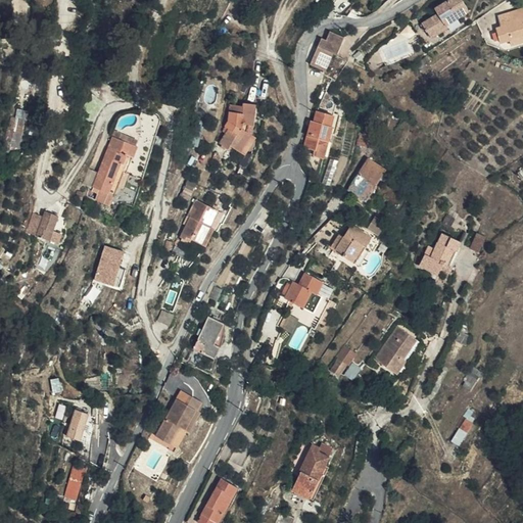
[(428,34),(430,37),(435,30),(441,25),(443,22),(447,19),(448,18),(456,15),(463,13),(465,13),(467,11),(459,0),(446,0),(434,9),(437,13),(423,26),(425,30),(422,33),(425,37),(428,34)]
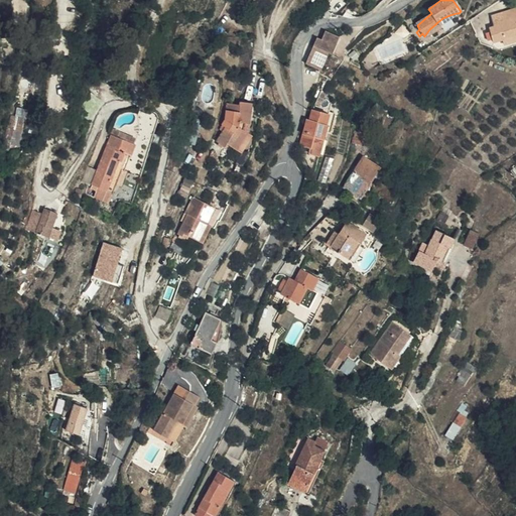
[(515,8),(514,3),(490,13),(494,23),(489,25),(495,40),(505,36),(506,41),(515,36),(515,8)]
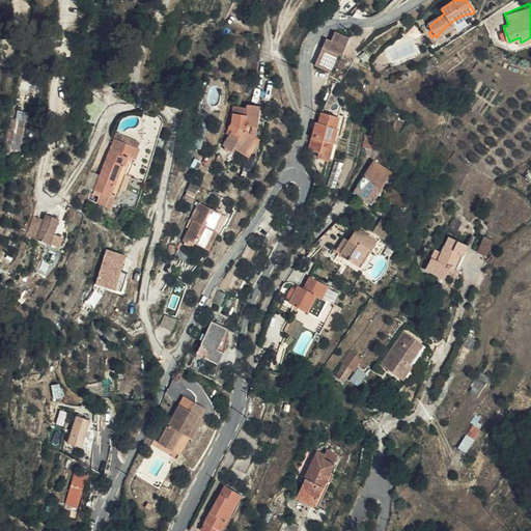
[(457,24),(472,14),(470,14),(463,16),(455,19),(454,20),(457,24)]
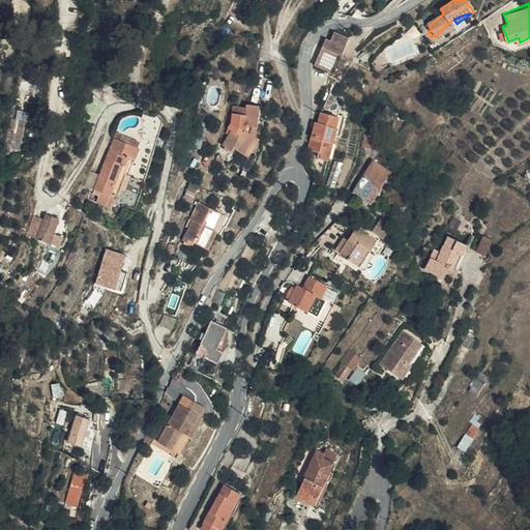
[(441,30),(436,37),(437,38),(452,27),(449,23),(447,25),(441,30)]
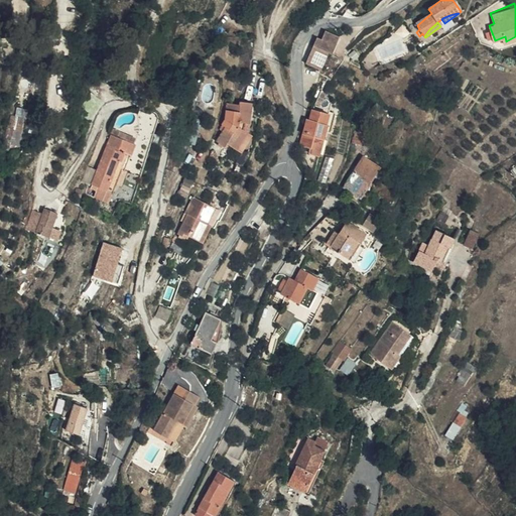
[(339,41),(342,35),(328,29),(326,33),(329,34),(339,41)]
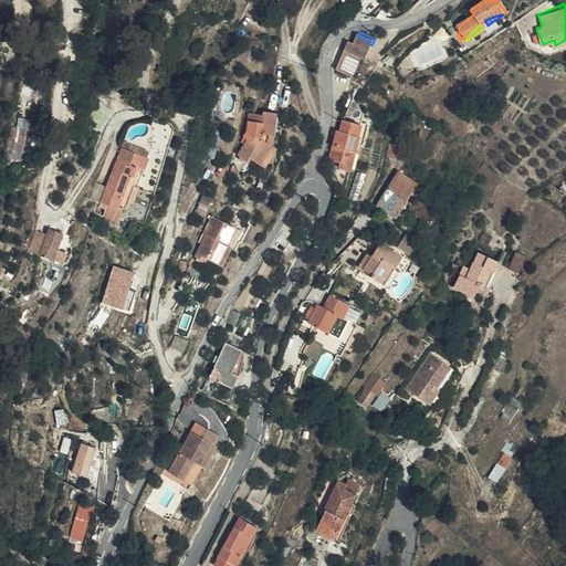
[(367,54),(371,45),(360,38),(357,37),(355,41),(350,39),(345,51),(347,51),(356,51),(360,52),(365,53),(367,54)]
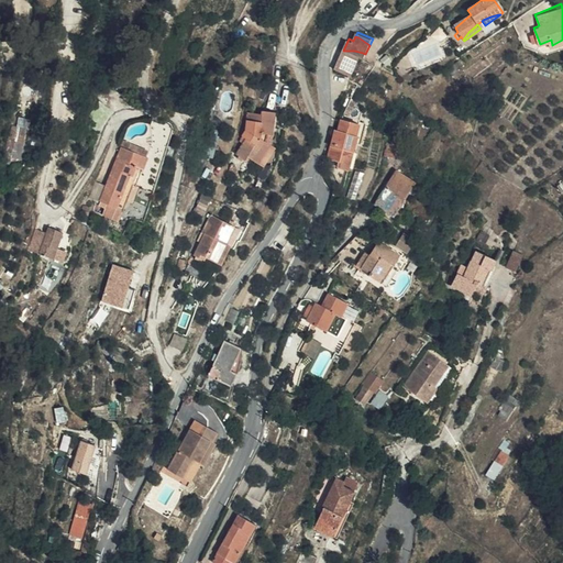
[(346,55),(341,56),(335,67),(352,75),(360,57),(354,56),(346,55)]
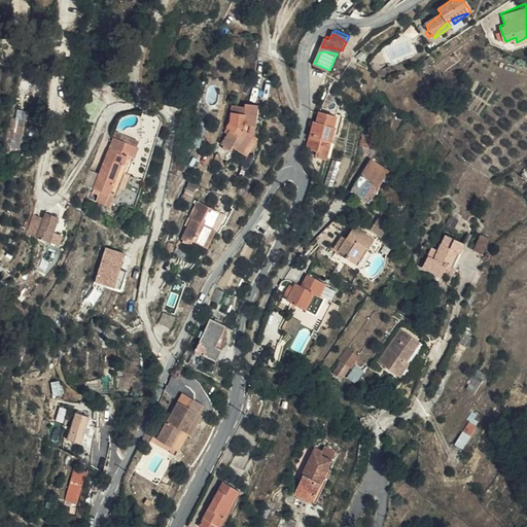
[(92,86),(90,85),(86,83),(85,84),(89,88),(91,91),(93,93),(94,94),(97,90),(94,89),(92,86)]
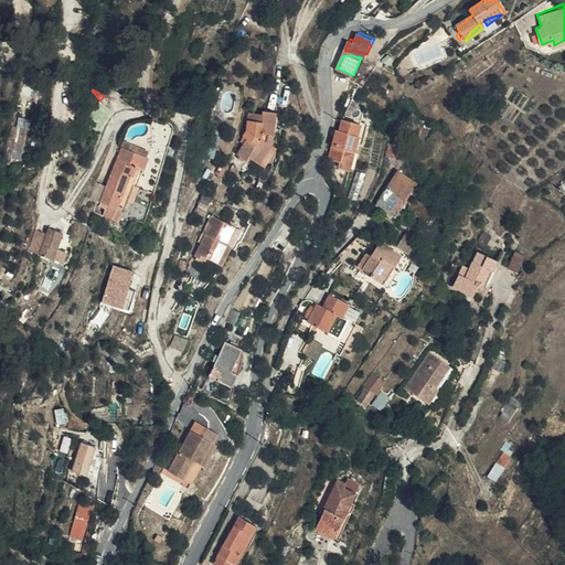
[(95,94),(92,91),(77,109),(88,118),(89,116),(92,113),(95,94)]
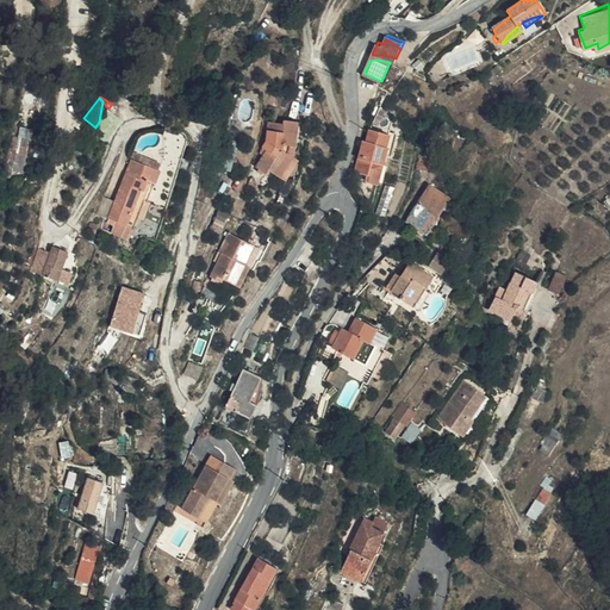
[(99,122),(109,109),(107,107),(105,105),(103,101),(99,122)]
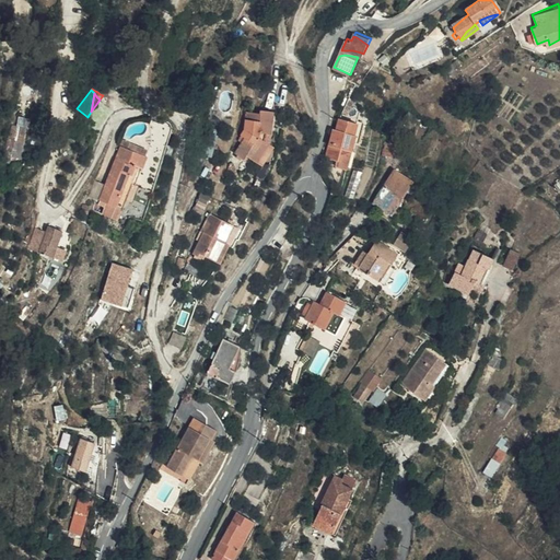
[(246,152),(257,159),(269,140),(261,135),(264,129),(270,131),(273,108),(261,107),(260,112),(247,108),(245,125),(241,131),(245,133),(234,149),(244,155),(246,152)]
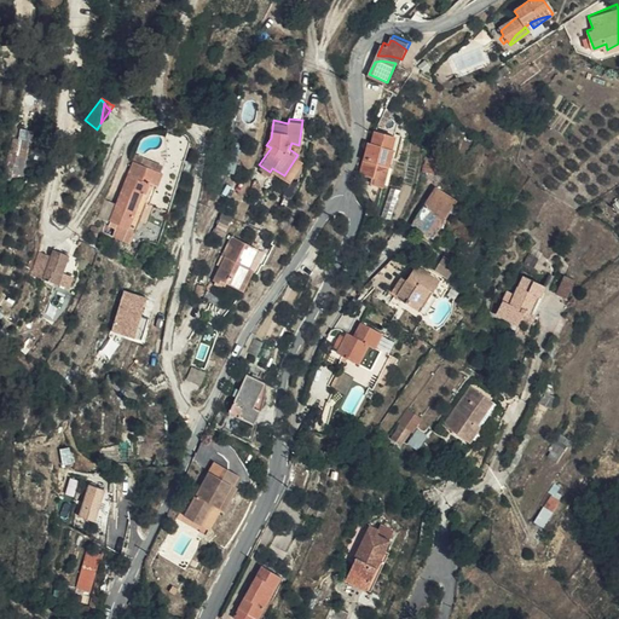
[(385,166),(389,167),(394,149),(393,149),(397,137),(376,131),(372,142),(370,142),(360,173),(372,178),(380,179),(385,166)]
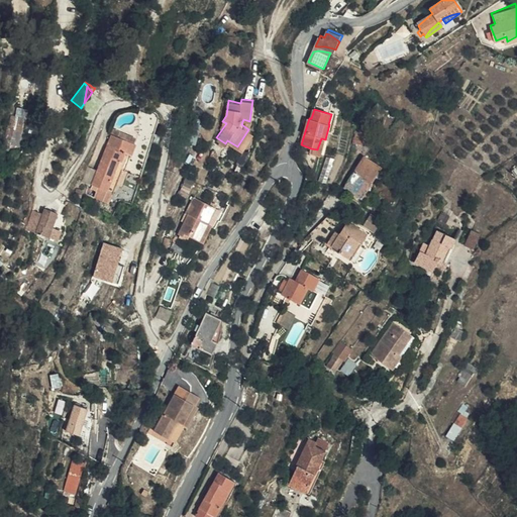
[(114,124),(115,120),(107,116),(104,122),(107,124),(85,176),(91,178),(92,176),(106,182),(110,173),(117,159),(119,160),(131,131),(114,124)]
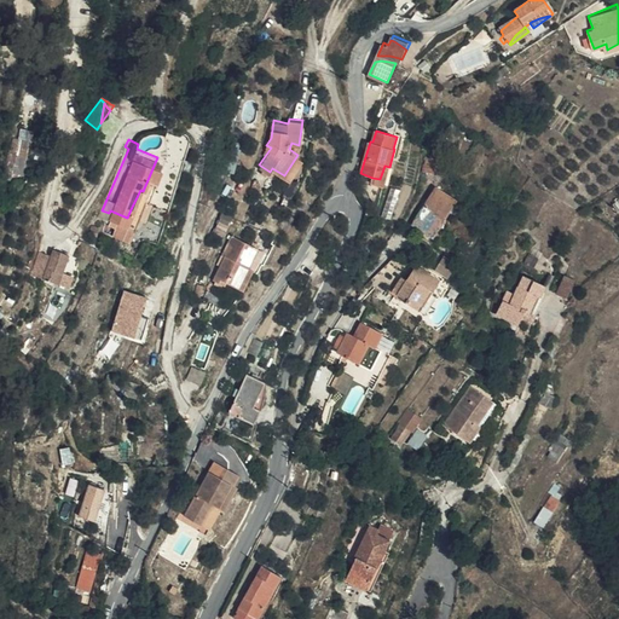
[(30,142),(21,140),(18,151),(28,154),(30,142)]
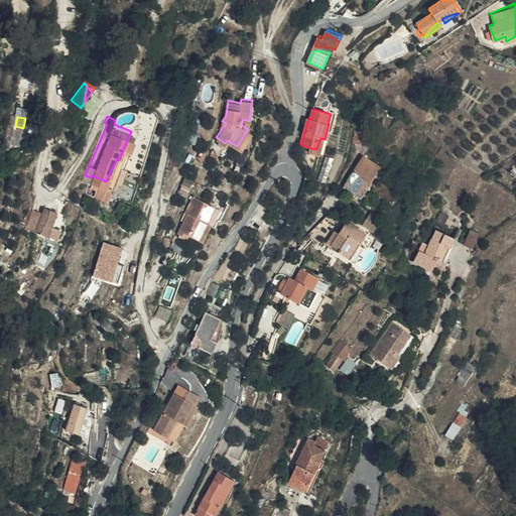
[(133,128),(115,120),(114,124),(131,131),(133,128)]
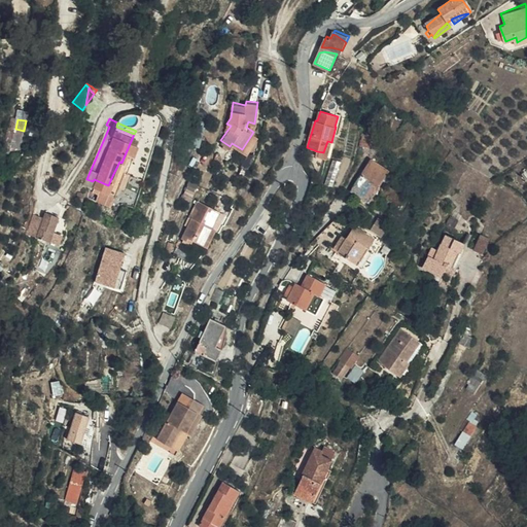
[(11,147),(14,148),(15,144),(21,145),(24,131),(15,129),(11,147)]
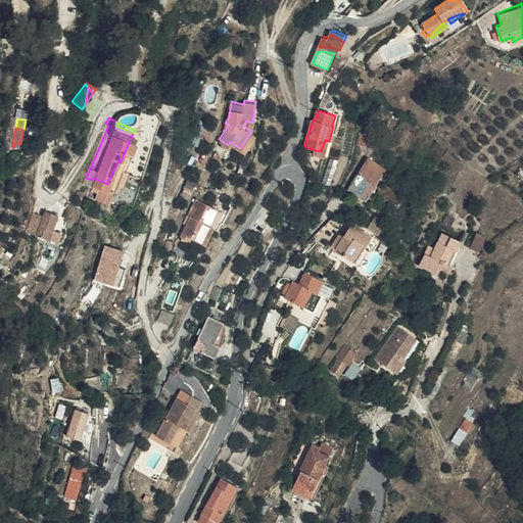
[(251,131),(240,148),(244,151),(255,134),(251,131)]
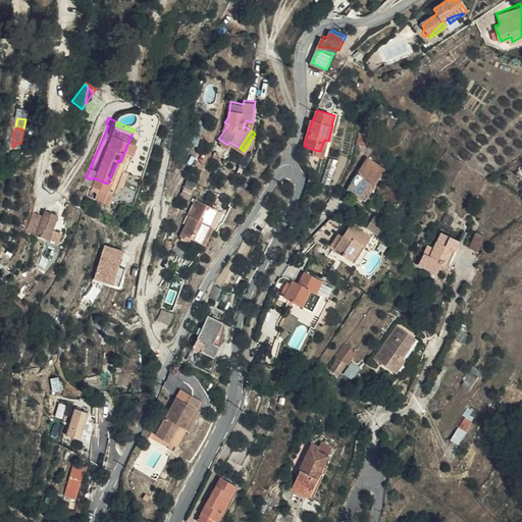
[(372,138),(367,133),(362,133),(361,146),(372,147),(372,138)]
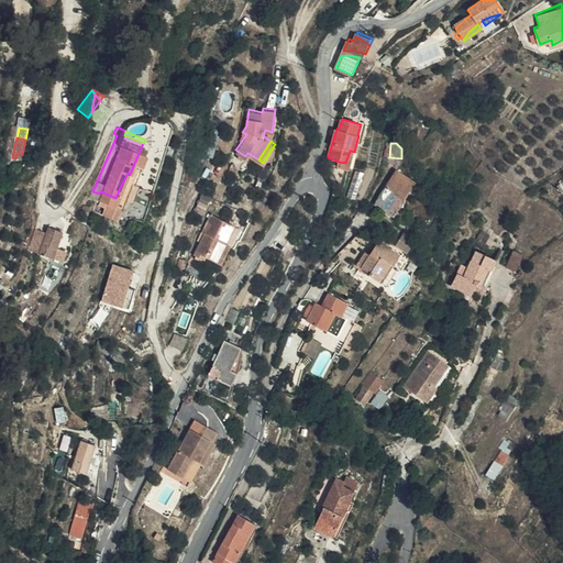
[(415,161),(401,148),(401,158),(415,161)]
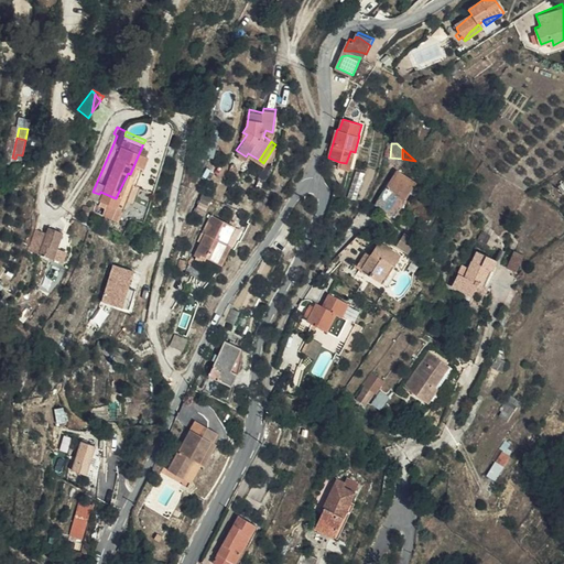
[(339,162),(338,167),(349,171),(355,152),(350,151),(346,163),(339,162)]
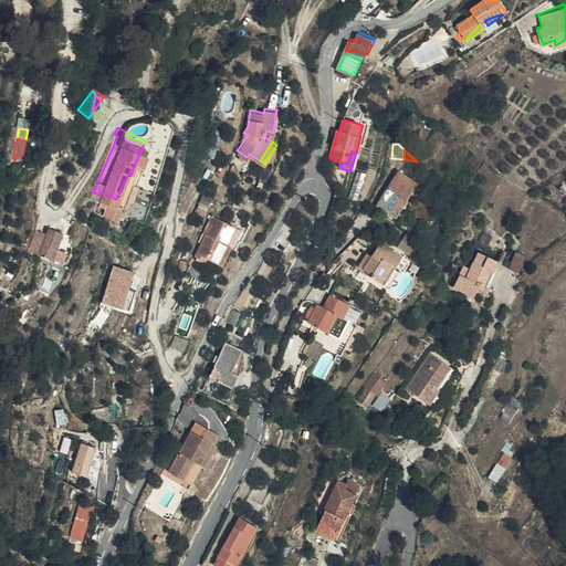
[(133,176),(130,175),(128,174),(121,189),(126,191),(133,176)]
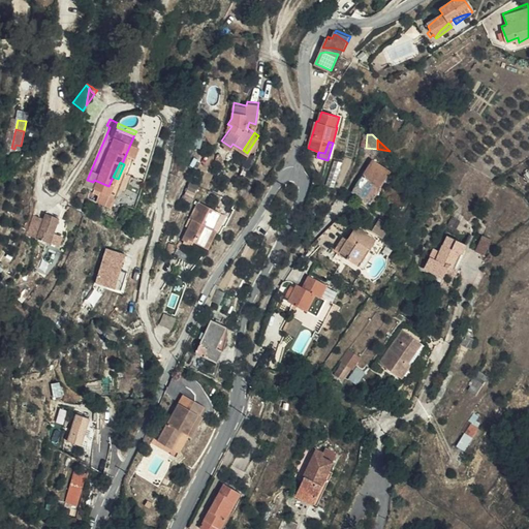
[(374,204),(391,173),(376,164),(359,194),(374,204)]
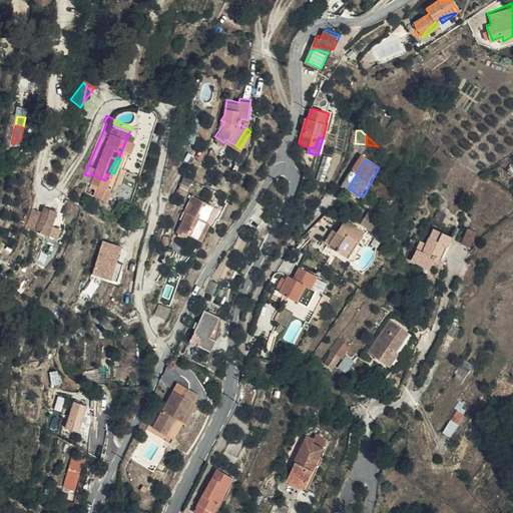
[(91,174),(90,176),(86,184),(100,190),(105,180),(91,174)]
